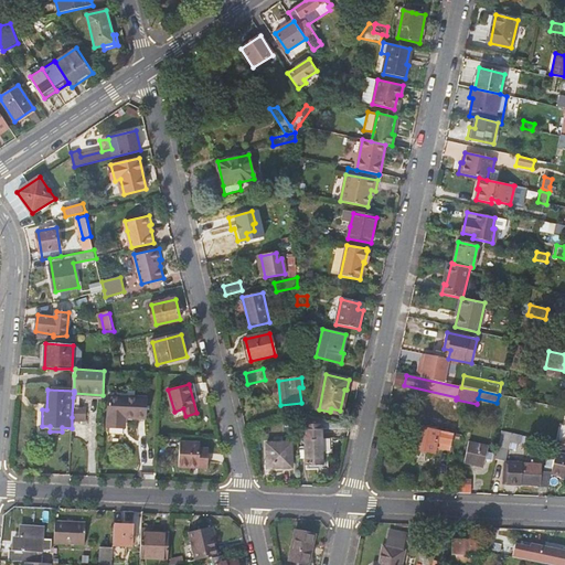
[(146,418),(147,397),(109,396),(108,426),(125,427),(126,417),(146,418)]
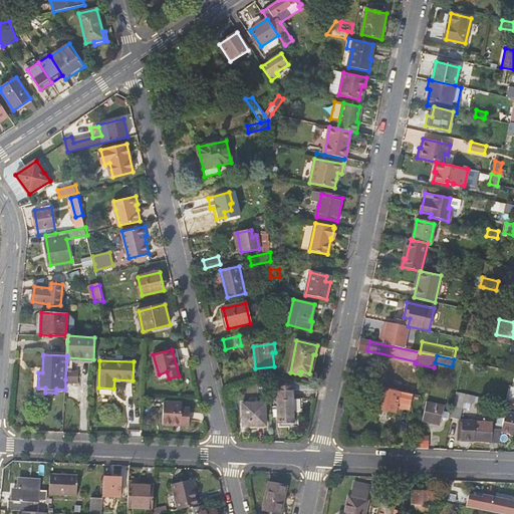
[(70,361),(66,361),(65,379),(78,380),(78,371),(70,371),(70,361)]
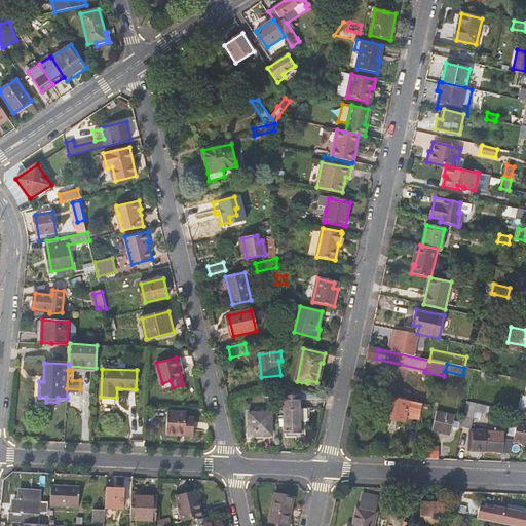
[(422,404),(428,405),(431,391),(390,382),(388,390),(393,391),(392,398),(422,404)]
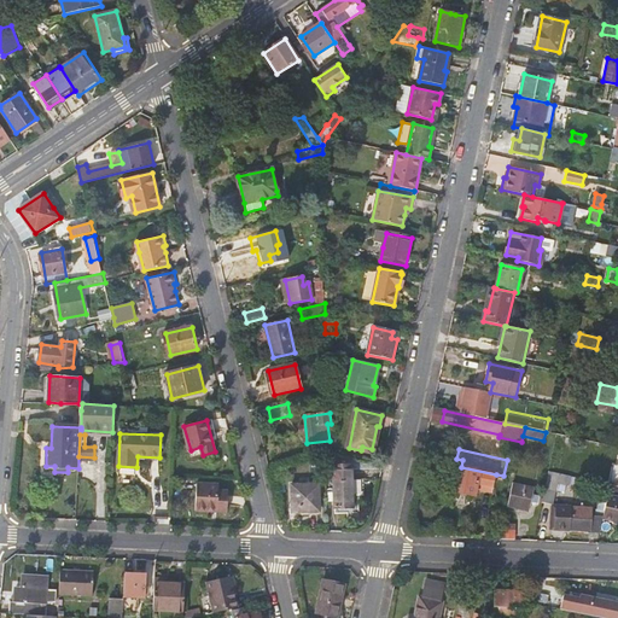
[(449,456),(448,465),(458,466),(461,467),(462,460),(456,459),(449,456)]
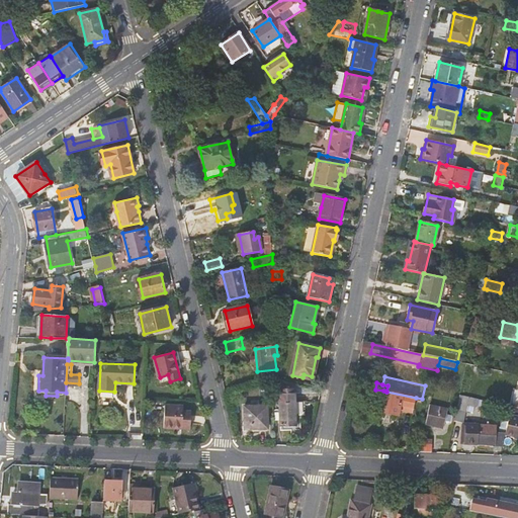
[(294,391),(280,391),(281,426),(295,425),(294,391)]
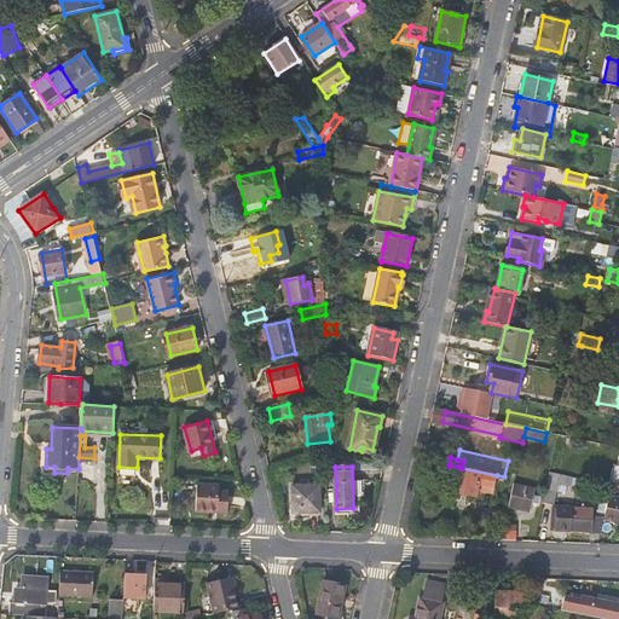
[(493,493),(497,475),(462,468),(458,467),(452,492),(476,497),(478,490),(493,493)]
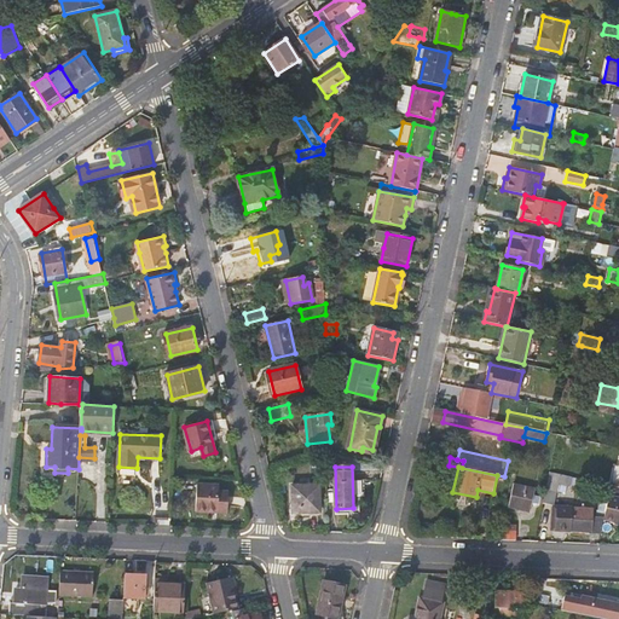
[(570,486),(572,478),(550,473),(547,490),(557,492),(559,484),(570,486)]
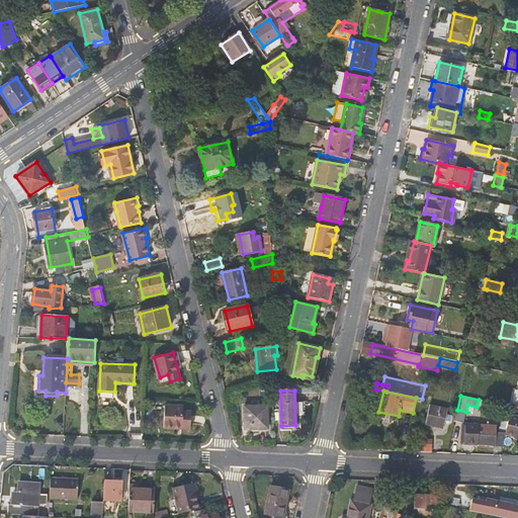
[(166,406),(165,427),(190,428),(192,412),(184,412),(184,407),(166,406)]
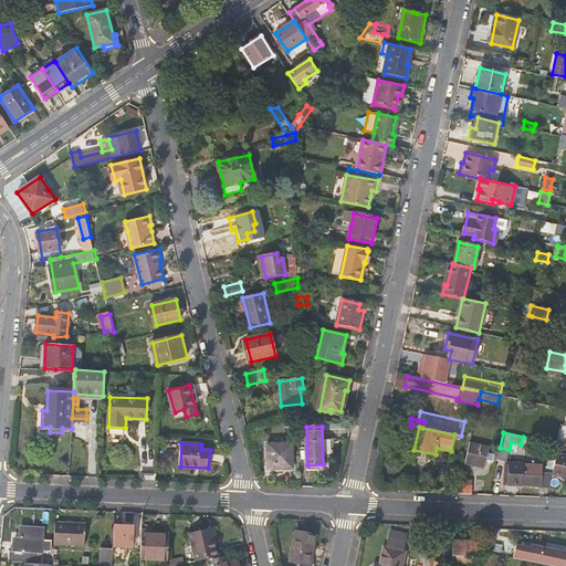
[(484,468),(486,458),(488,453),(489,448),(470,443),(465,464),(484,468)]
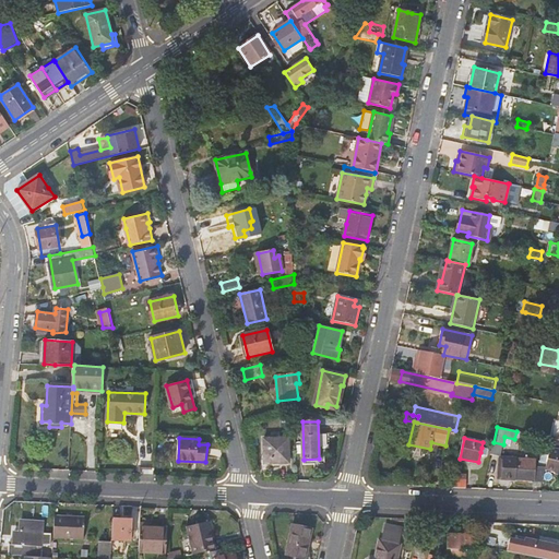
[(288,439),(264,440),(264,464),(289,463),(288,439)]
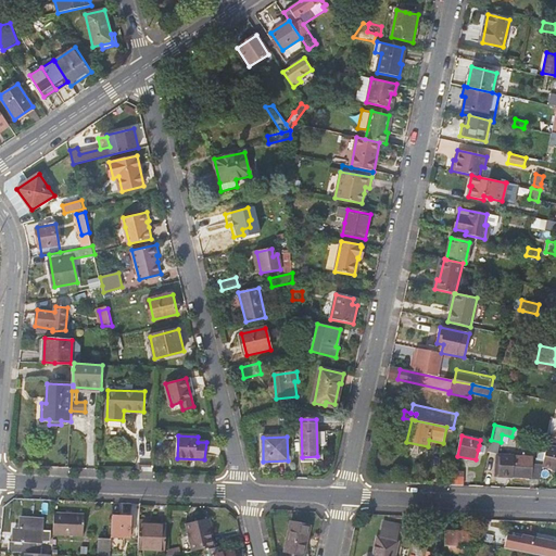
[(555,449),(547,446),(543,467),(543,468),(555,470),(555,449)]
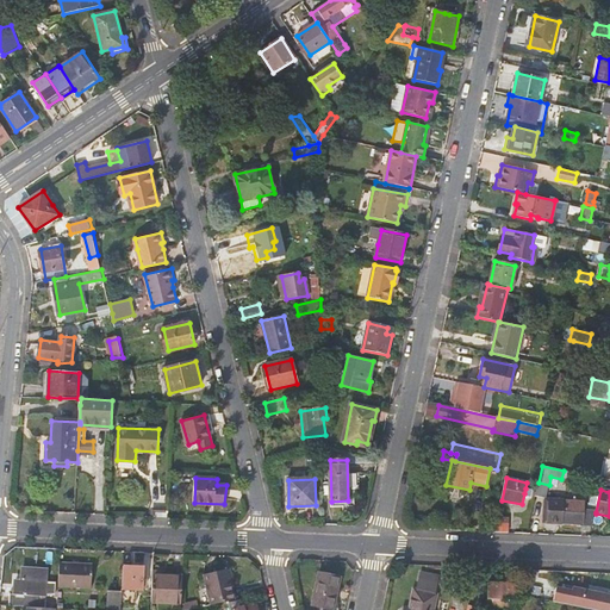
[(554,523),(593,524),(596,514),(596,512),(584,511),(584,502),(551,500),(549,516),(554,516),(554,523)]
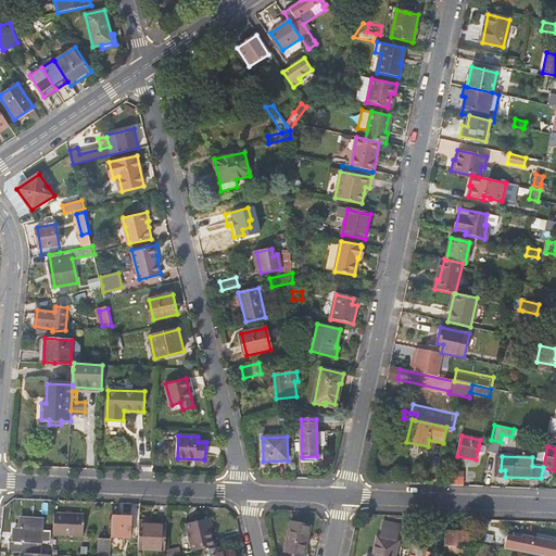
[(467,477),(453,474),(451,485),(465,485),(467,477)]
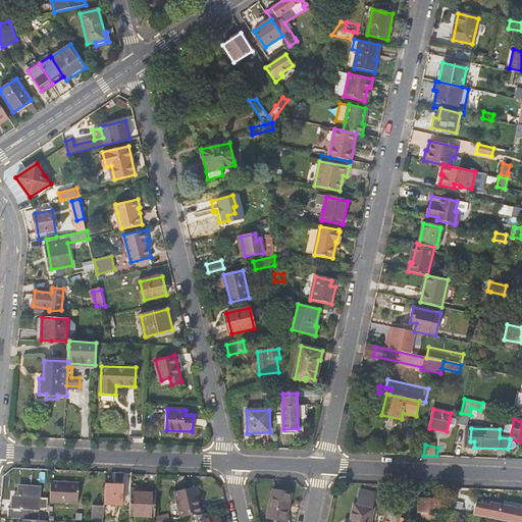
[(80,483),(52,482),(51,502),(80,502),(80,483)]
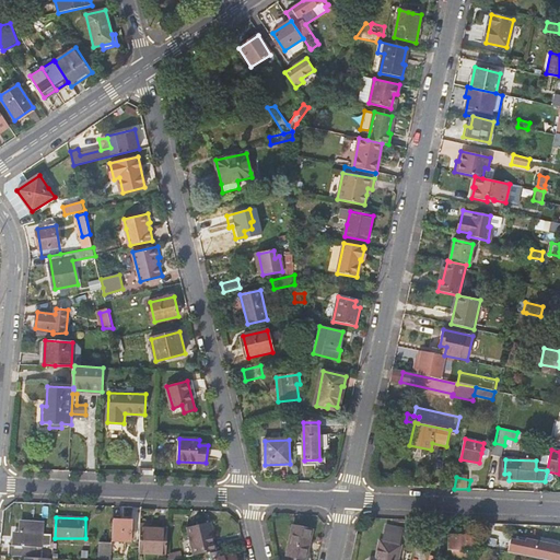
[(11,546),(10,556),(27,557),(43,558),(44,545),(50,545),(51,535),(44,535),(45,522),(23,521),(21,533),(15,533),(14,546),(11,546)]
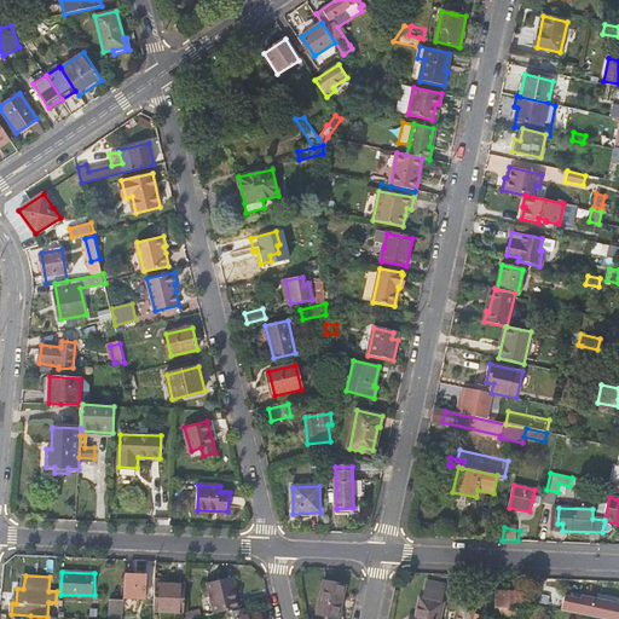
[(148,577),(126,576),(125,597),(146,599),(148,577)]
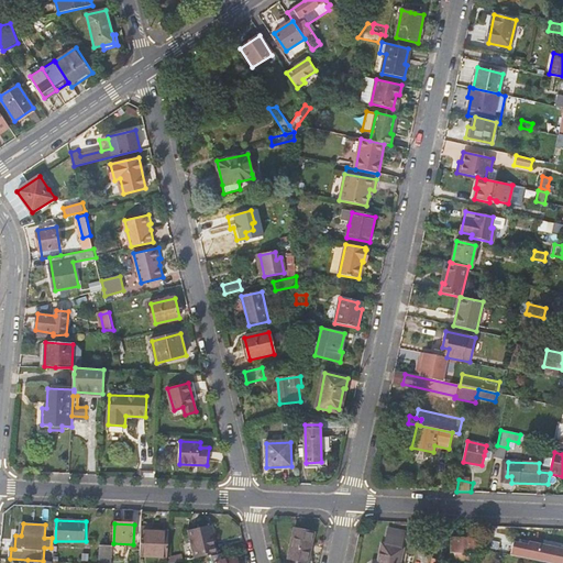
[(189,530),(196,558),(211,554),(219,553),(211,525),(189,530)]
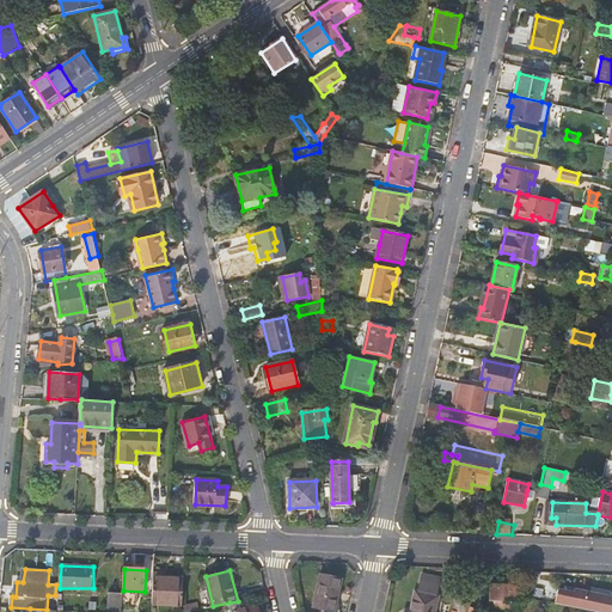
[(164,573),(154,573),(153,604),(183,606),(184,577),(164,577),(164,573)]
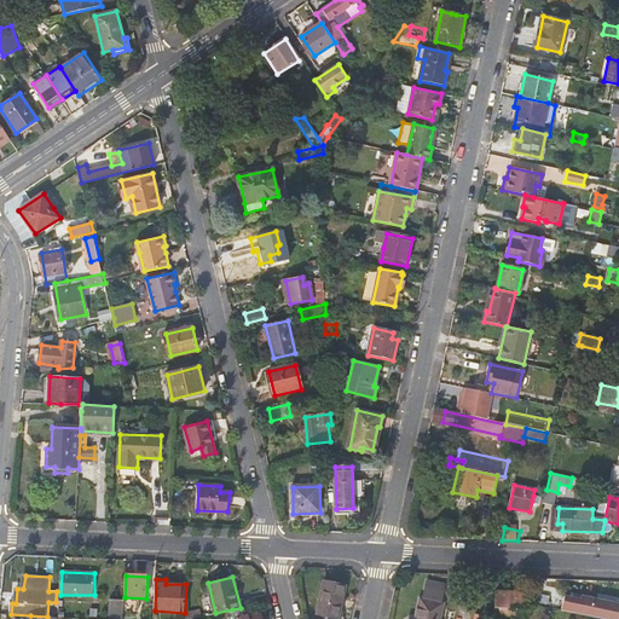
[(346,586),(325,582),(318,612),(339,617),(346,586)]
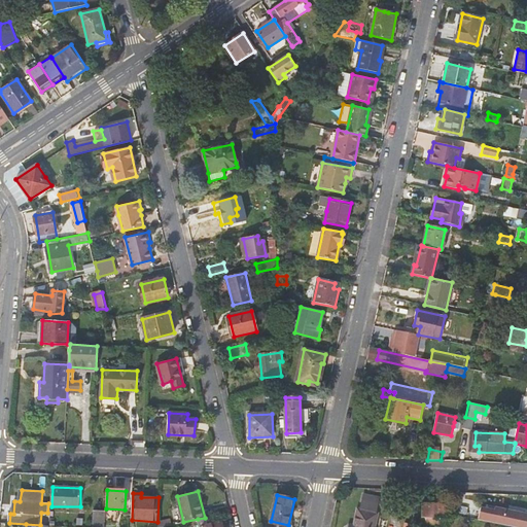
[(350,525),(349,526),(375,526),(378,514),(377,513),(379,503),(362,500),(360,510),(358,510),(354,526),(350,525)]
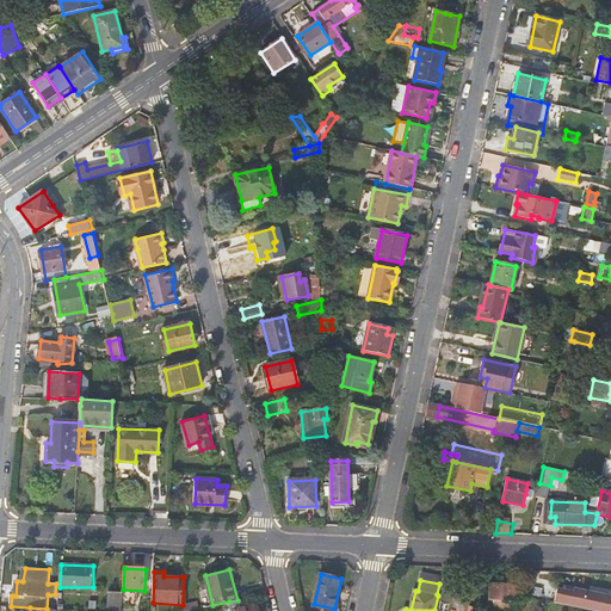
[(518,610),(518,586),(491,585),(489,610),(518,610)]
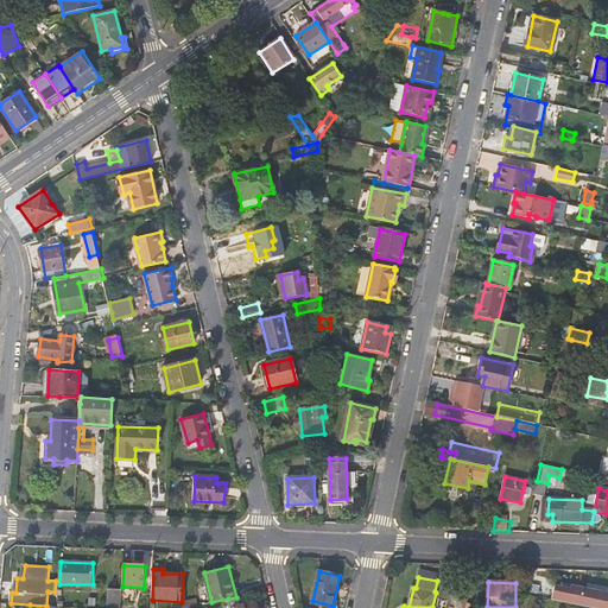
[(552,600),(595,607),(607,607),(607,593),(572,586),(571,588),(556,586),(552,600)]
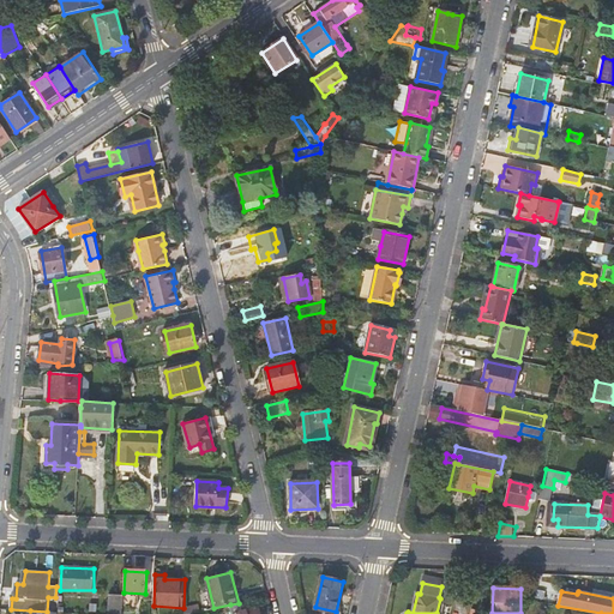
[(110,595),(108,613),(121,613),(124,595),(110,595)]
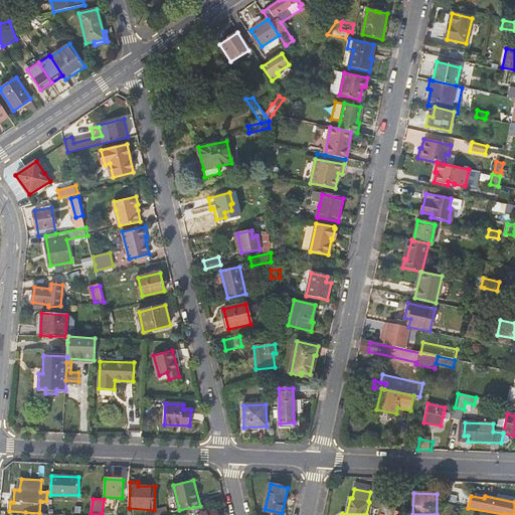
[(206,511),(205,504),(200,506),(193,507),(195,514),(194,514),(217,514),(216,510),(206,511)]
